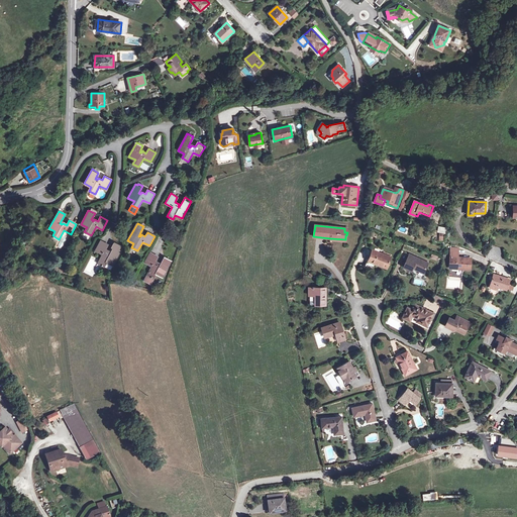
[(101,240),(95,250),(102,254),(98,263),(104,267),(106,263),(112,266),(120,251),(119,250),(121,245),(114,242),(112,247),(113,247),(110,253),(108,252),(109,251),(105,248),(108,244),(101,240)]
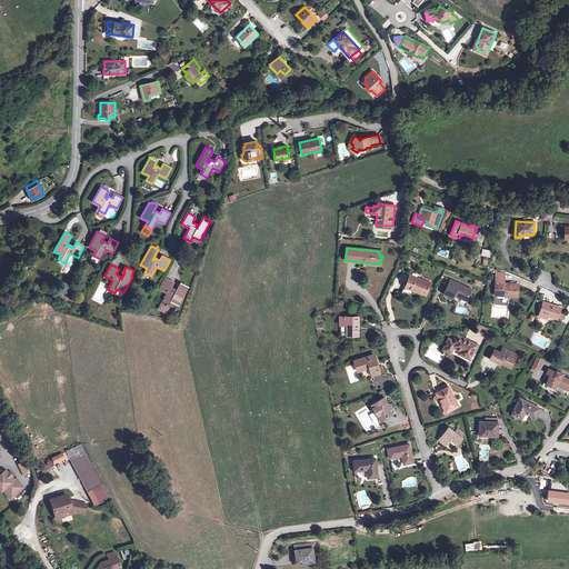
[(410,275),(406,287),(403,287),(401,292),(409,296),(412,288),(426,293),(430,282),(410,275)]
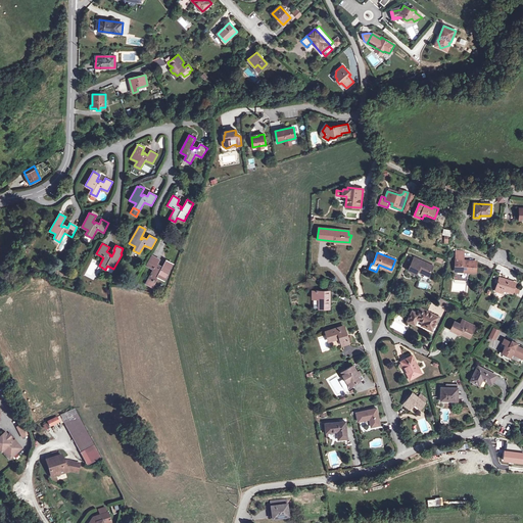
[(152,255),(146,266),(152,269),(145,283),(151,287),(156,277),(163,281),(174,264),(167,259),(161,269),(159,269),(160,267),(157,265),(159,259),(152,255)]
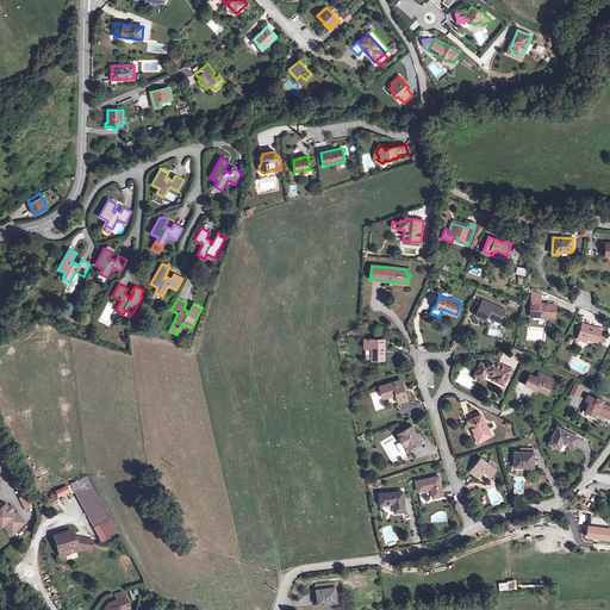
[(533,298),(531,316),(543,317),(554,317),(555,305),(540,304),(540,298),(533,298)]
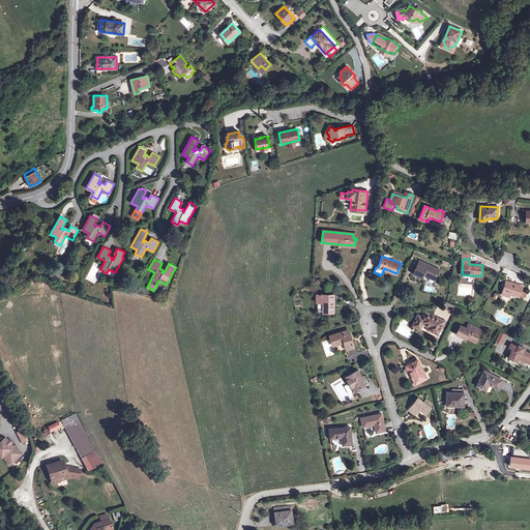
[(420,261),(414,274),(421,277),(423,274),(435,280),(437,274),(436,274),(438,269),(420,261)]
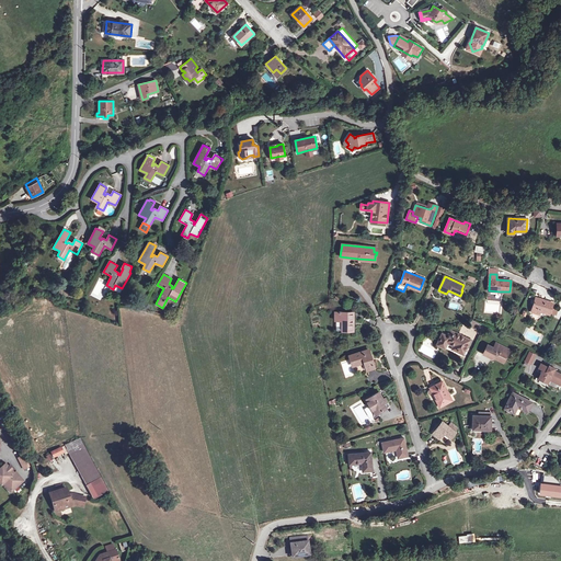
[(500,292),(489,290),(488,299),(499,300),(500,292)]
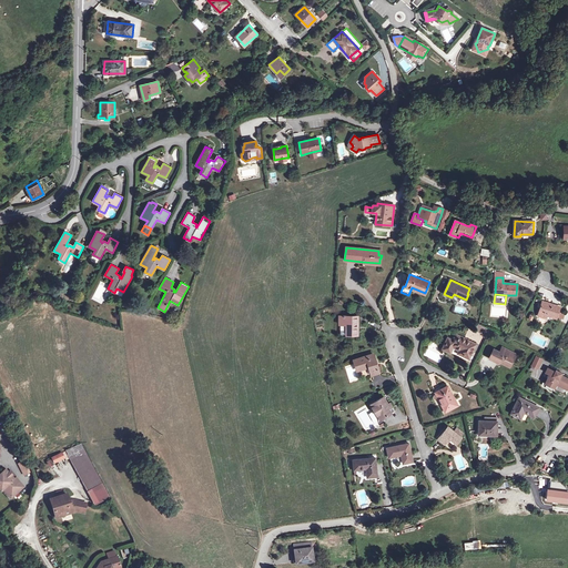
[(543,301),(538,316),(546,318),(547,314),(557,317),(559,307),(543,301)]
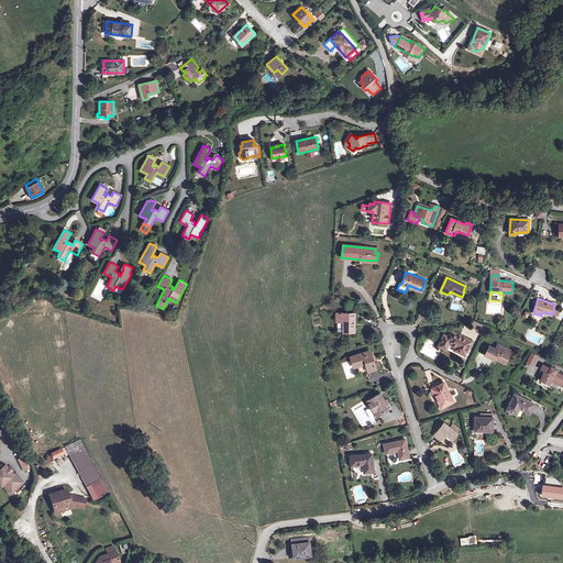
[(335,313),(335,321),(338,321),(343,321),(343,327),(343,332),(353,332),(353,313),(335,313)]
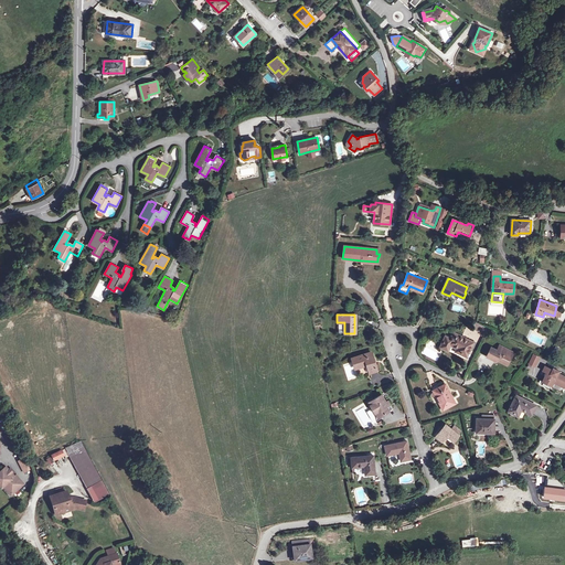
[(476,322),(472,328),(486,334),(489,329),(476,322)]
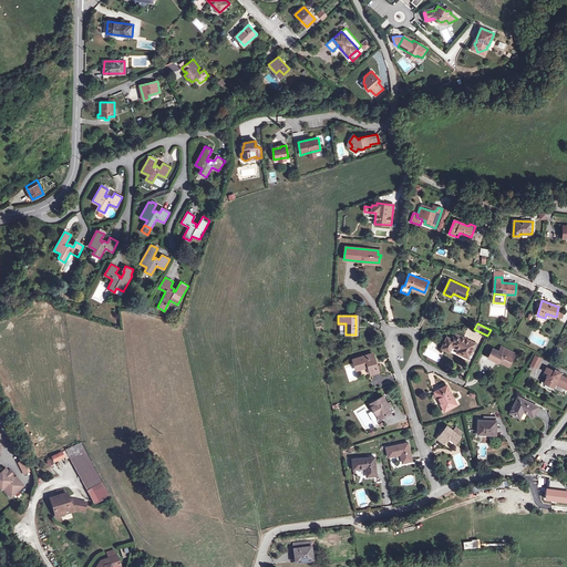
[(447,337),(442,347),(447,349),(451,346),(452,346),(459,349),(464,352),(462,356),(468,358),(475,343),(455,334),(453,339),(447,337)]
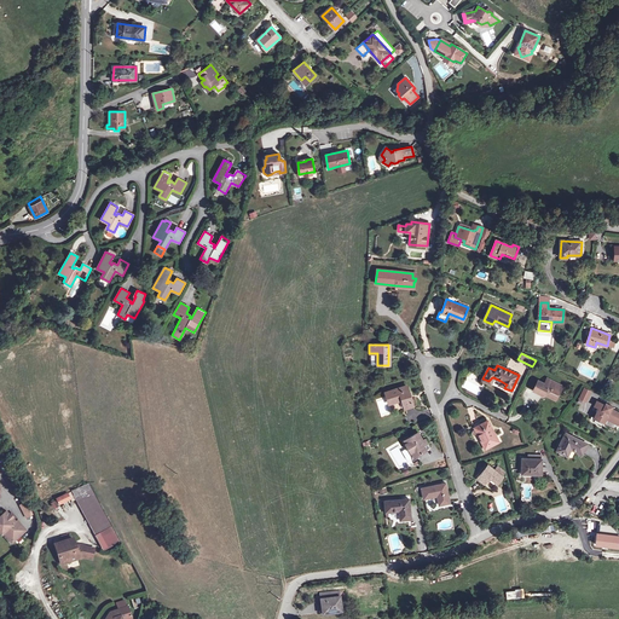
[(538,381),(533,389),(543,395),(543,394),(544,392),(556,398),(562,386),(548,379),(544,383),(538,381)]
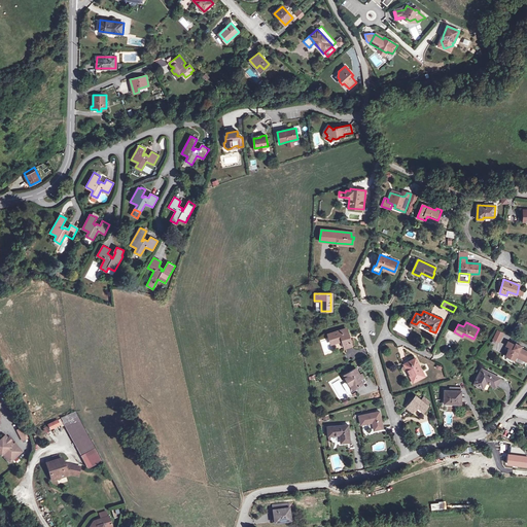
[(346,328),(328,334),(330,344),(342,340),(344,347),(351,345),(346,328)]
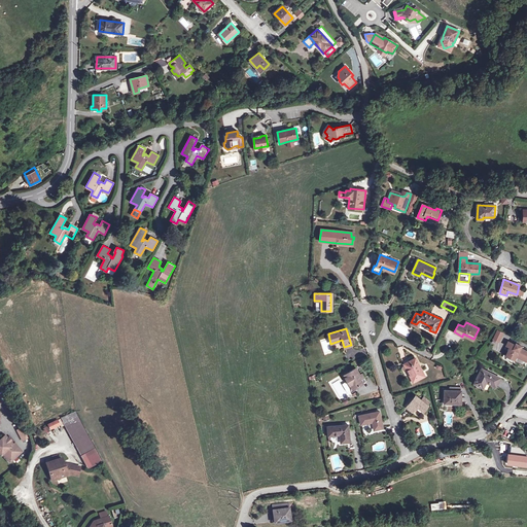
[(497,330),(493,339),(498,342),(502,334),(497,330)]
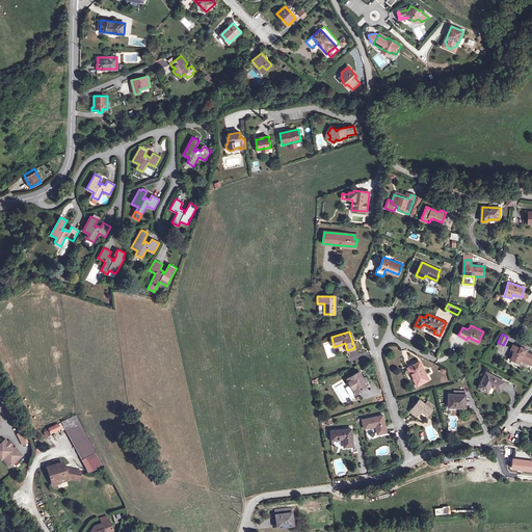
[(514,350),(509,362),(517,366),(521,360),(522,358),(531,363),(531,354),(525,351),(526,349),(521,346),(520,348),(514,345),(512,349),(514,350)]
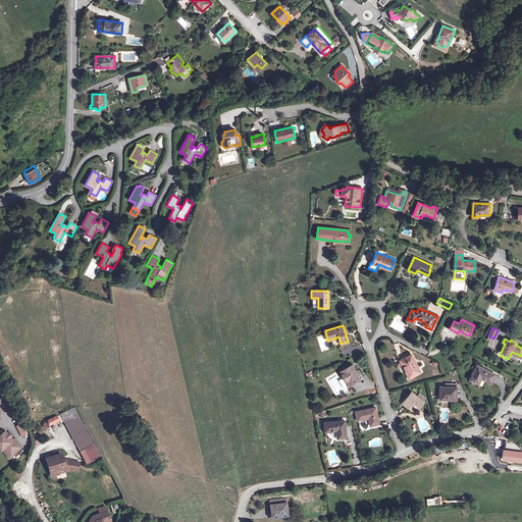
[(411,355),(401,361),(405,370),(406,370),(410,377),(420,372),(411,355)]
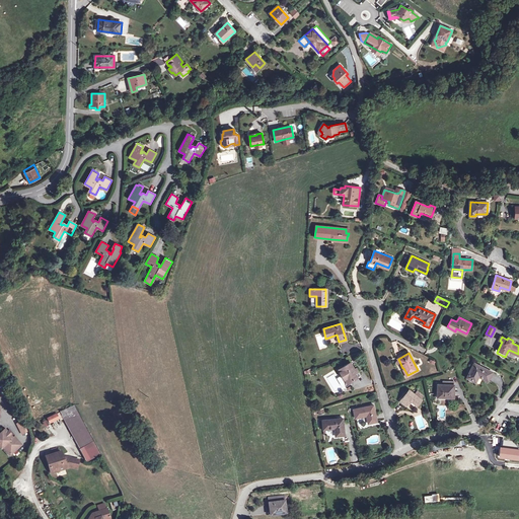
[(350,362),(339,369),(341,372),(339,373),(341,375),(342,374),(347,382),(345,383),(347,385),(349,384),(348,383),(360,375),(356,368),(354,369),(350,362)]
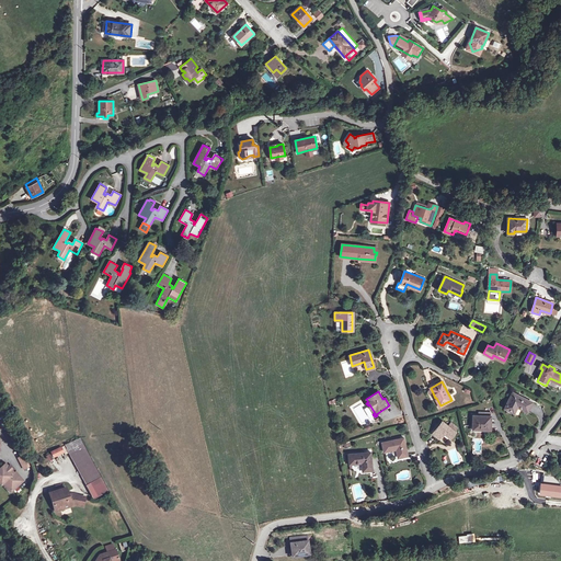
[(513,392),(505,408),(513,412),(515,405),(517,407),(527,412),(533,402),(513,392)]
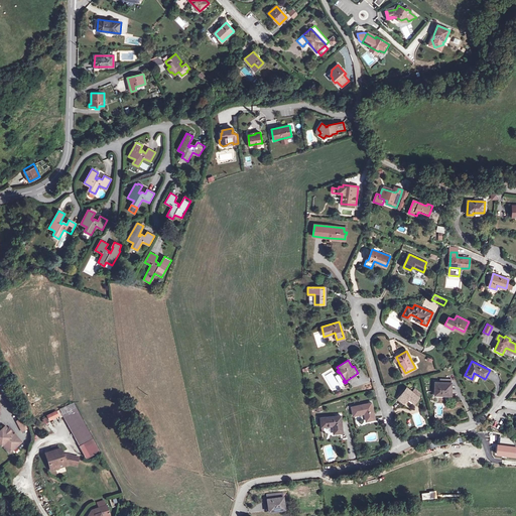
[(440,383),(435,382),(435,394),(444,394),(444,395),(452,395),(452,383),(440,383)]
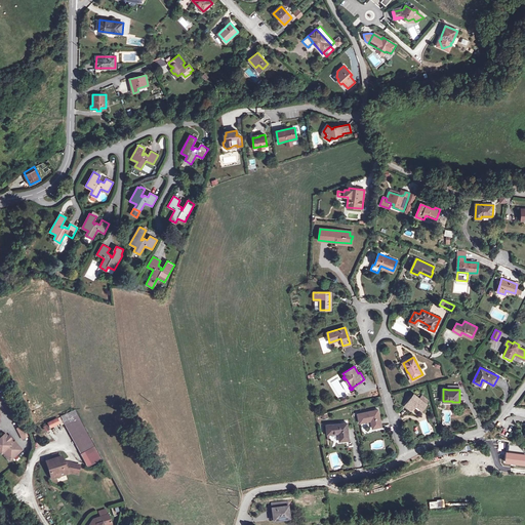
[(414,394),(405,405),(411,410),(415,404),(422,409),(426,404),(426,403),(429,400),(421,396),(419,399),(414,394)]
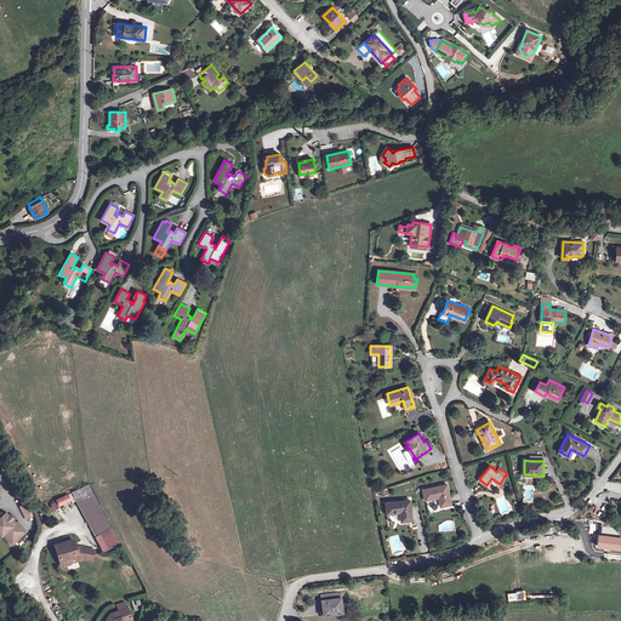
[(13,476),(6,479),(12,491),(20,488),(13,476)]
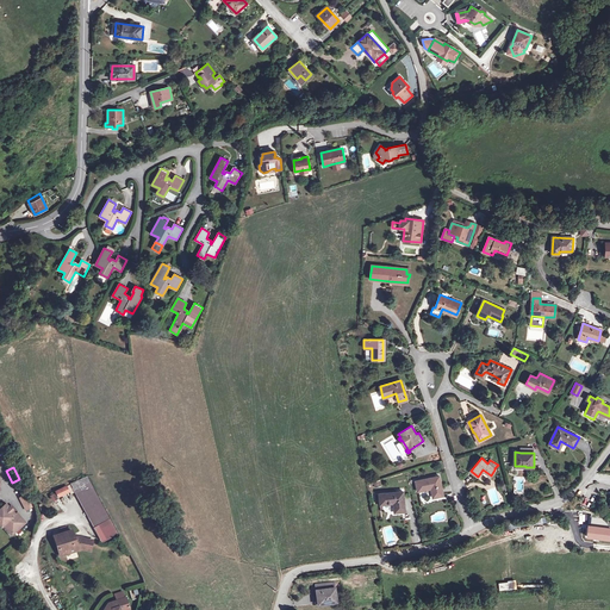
[(88,475),(70,483),(95,527),(100,524),(111,518),(88,475)]
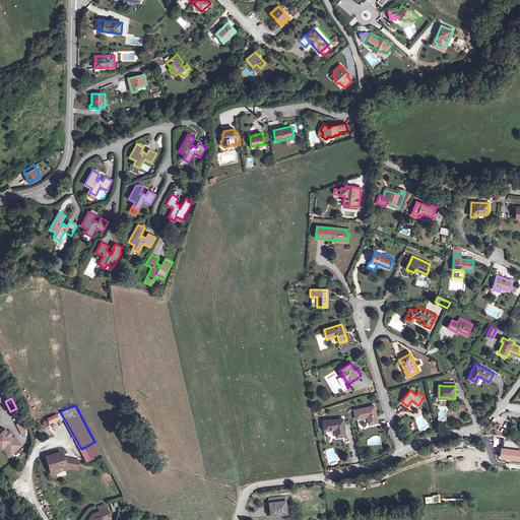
[(368,407),(354,410),(355,418),(368,416),(369,415),(371,424),(377,423),(374,406),(371,406),(368,407)]
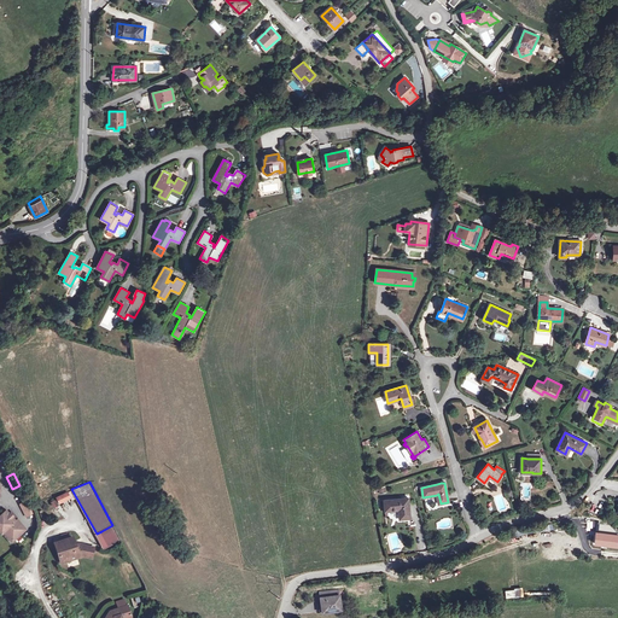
[(68,493),(57,497),(59,503),(70,499),(68,493)]
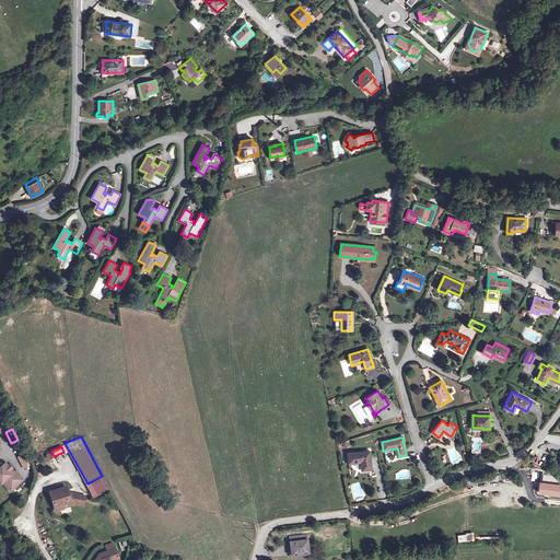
[(359,462),(363,462),(364,470),(372,469),(370,452),(348,454),(349,463),(359,462)]
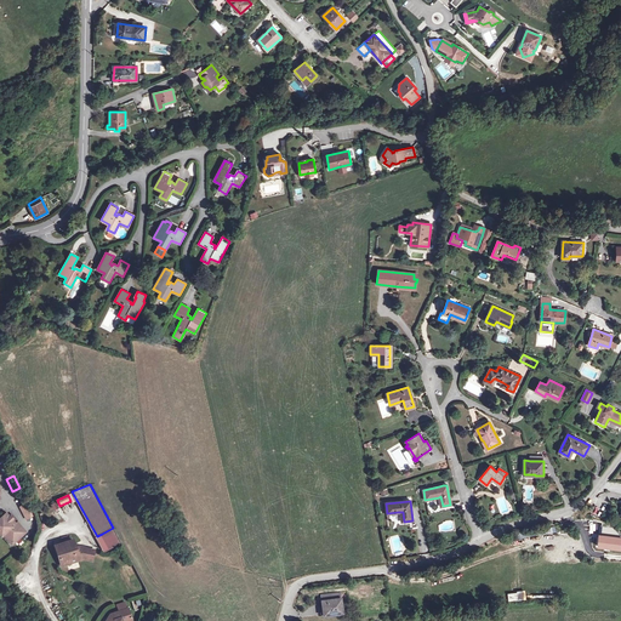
[(28,503),(20,507),(27,519),(34,516),(28,503)]
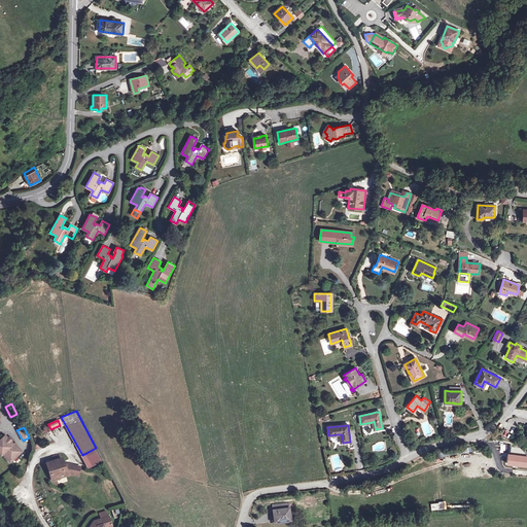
[(0,454),(1,455),(2,453),(7,459),(8,458),(11,461),(22,451),(13,443),(14,442),(11,438),(9,441),(7,438),(4,435),(0,440),(0,454)]
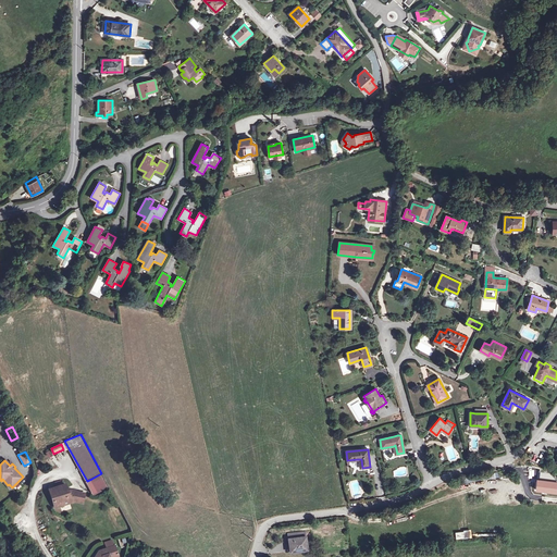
[(109,486),(101,473),(91,479),(98,491),(109,486)]
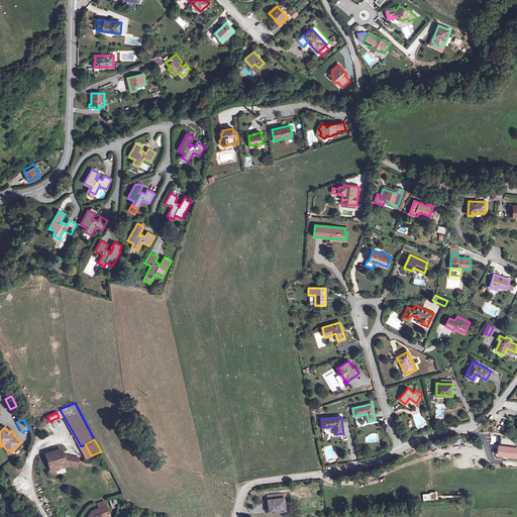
[(61,449),(45,454),(50,471),(58,469),(57,467),(62,464),(63,467),(70,464),(71,456),(66,455),(66,456),(63,456),(61,449)]
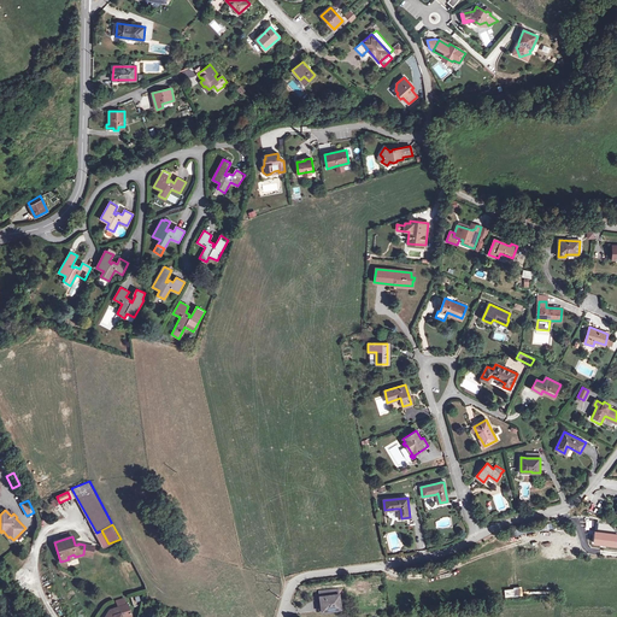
[(84,545),(83,554),(92,557),(94,547),(84,545)]
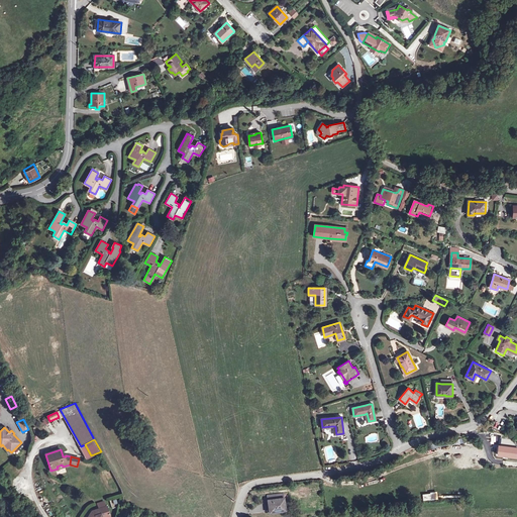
[(268,501),(269,509),(271,508),(272,513),(285,511),(283,494),(268,496),(268,501)]
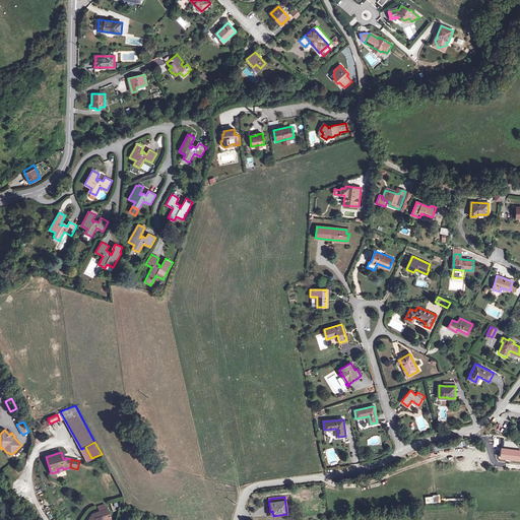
[(92,514),(88,519),(105,519),(110,519),(110,518),(107,510),(106,510),(104,505),(98,507),(100,512),(92,514)]
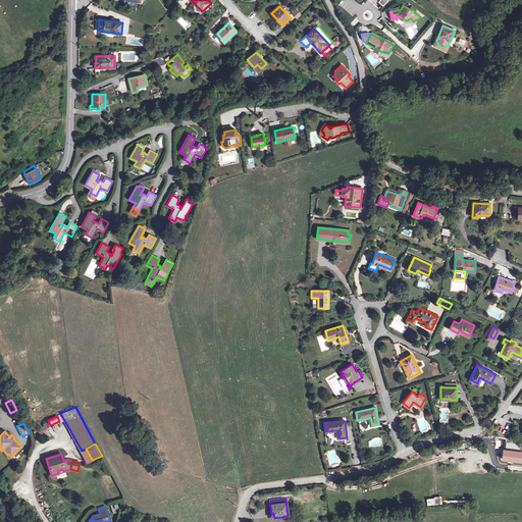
All buildings are outlined.
